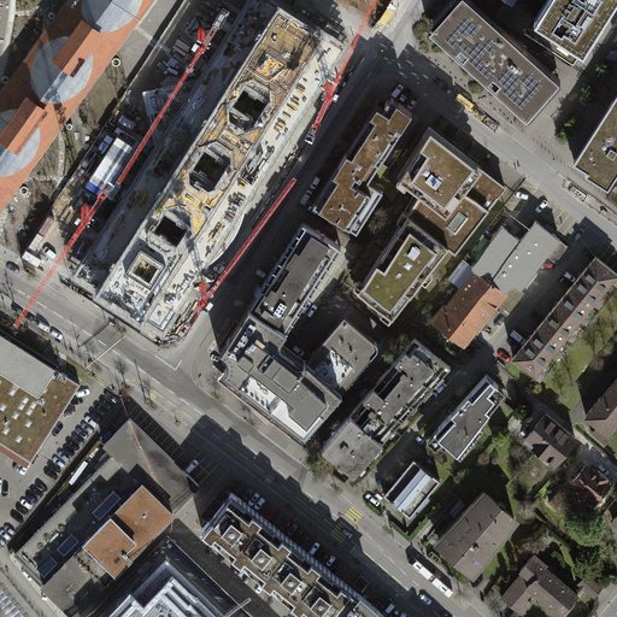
[(82,0),(76,9),(75,7),(0,110),(0,189),(123,19),(136,0),(82,0)]
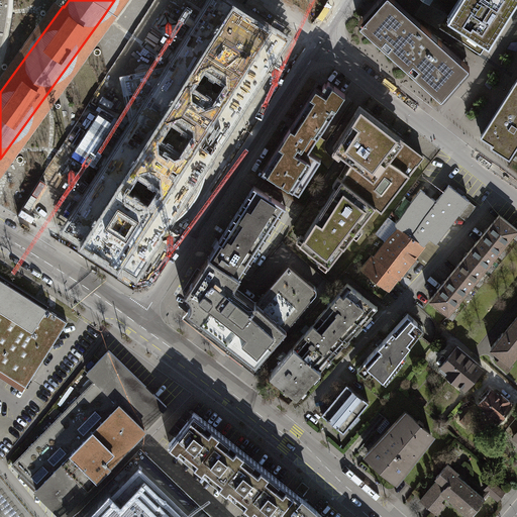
[(281,34),(225,0),(203,0),(158,73),(125,80),(132,113),(60,228),(130,274),(281,34)]
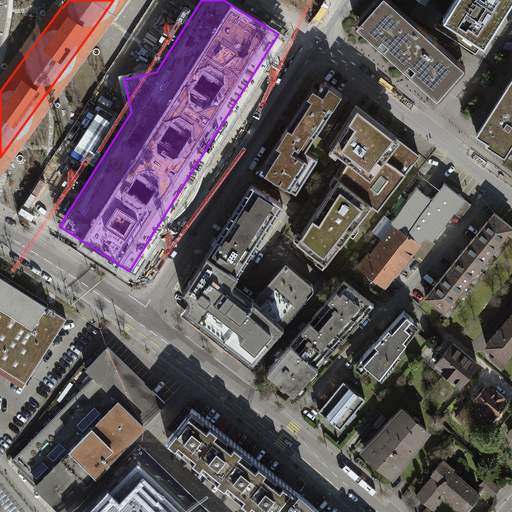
[(406,13),(392,0),(373,0),(355,20),(439,95),(464,66),(410,16),(406,13)]
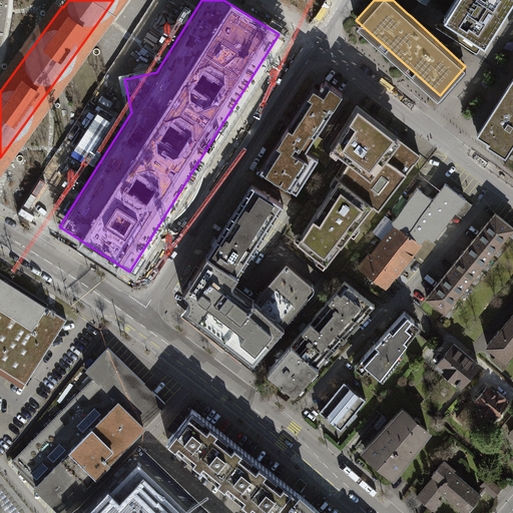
[(401,0),(410,9),(407,13),(411,16),(414,12),(436,27),(452,0),(401,0)]
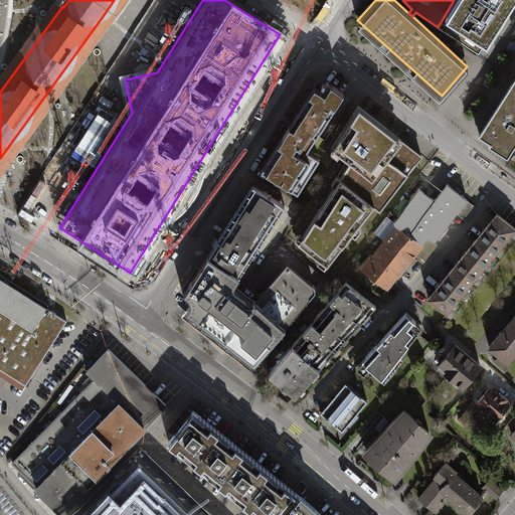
[(454,0),(438,27),(478,52),(511,0),(454,0)]
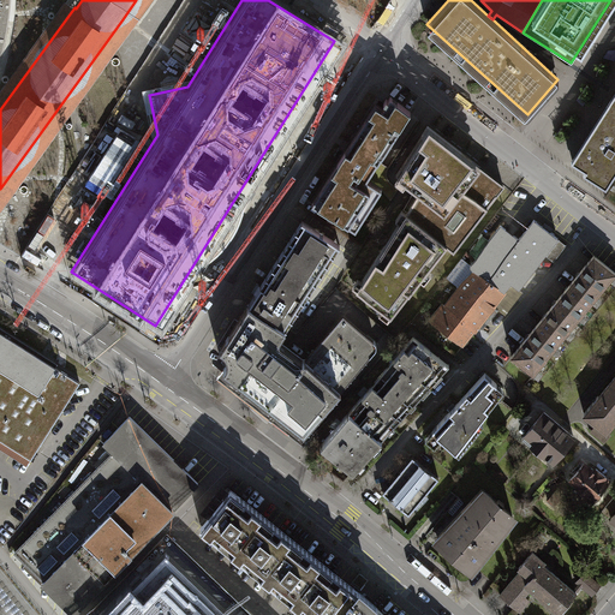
[(614,93),(571,162),(598,180),(607,185),(614,172),(614,93)]
